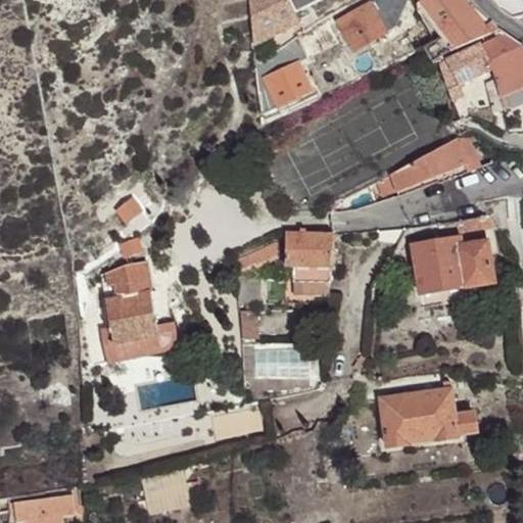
[(249,0),(254,43),(298,20),(288,0),(249,0)]
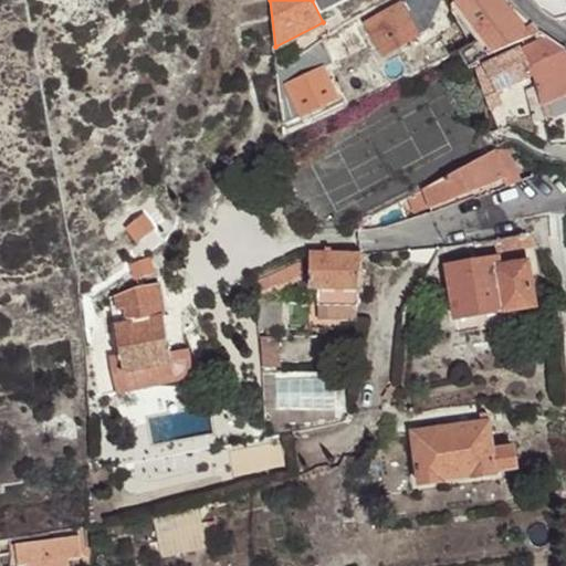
[(326,0),(331,9),(348,0),(326,0)]
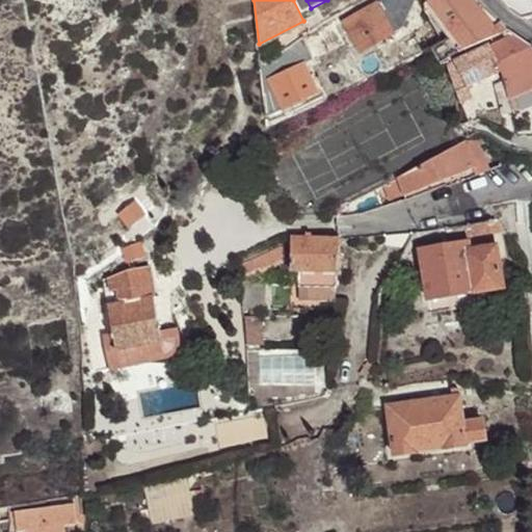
[(415,0),(383,0),(378,6),(395,34),(405,30),(415,0)]
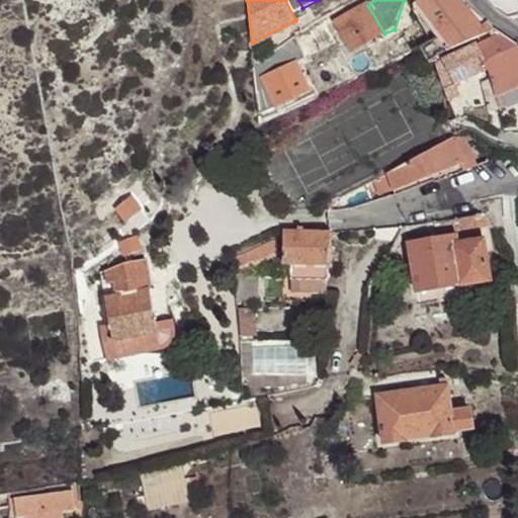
[(427,16),(452,54),(479,39),(486,36),(484,32),(463,5),(459,0),(422,0),(417,4),(416,5),(417,16),(424,13),(427,16)]
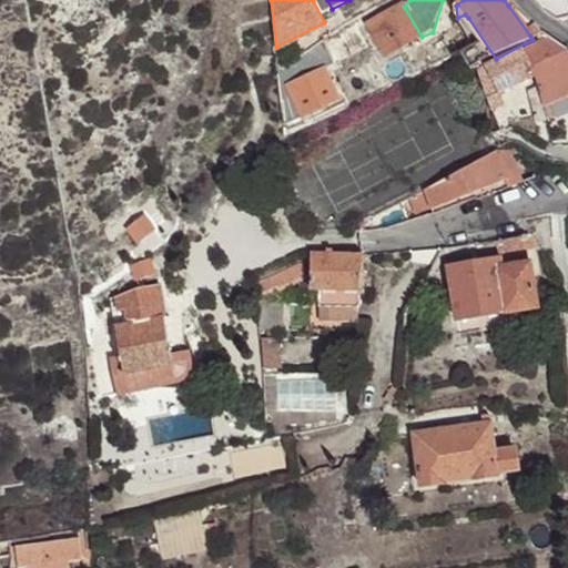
[(544,8),(556,19),(567,16),(567,0),(559,0),(550,2),(544,8)]
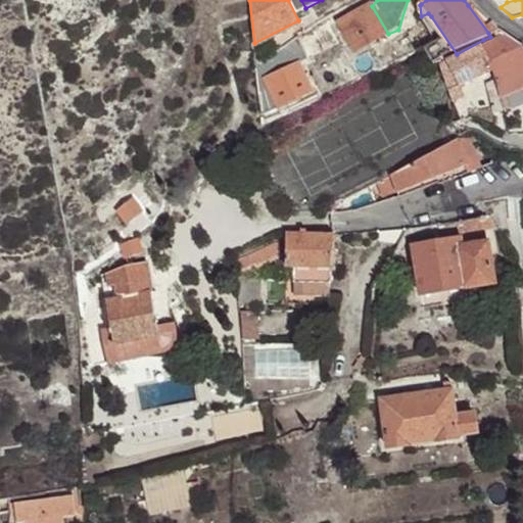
[(388,34),(372,6),(338,22),(355,52),(388,34)]
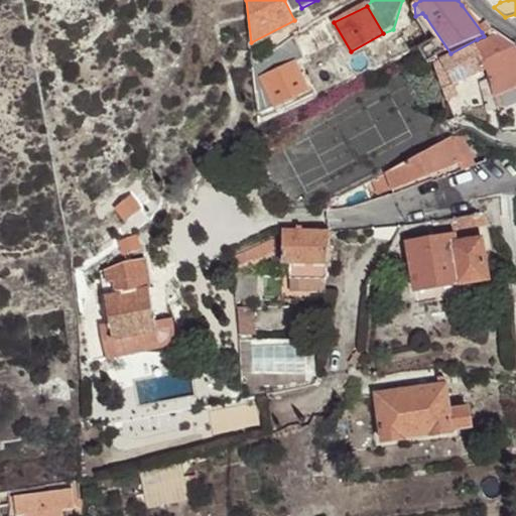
[(301,31),(293,38),(300,50),(321,39),(312,25),(301,31)]
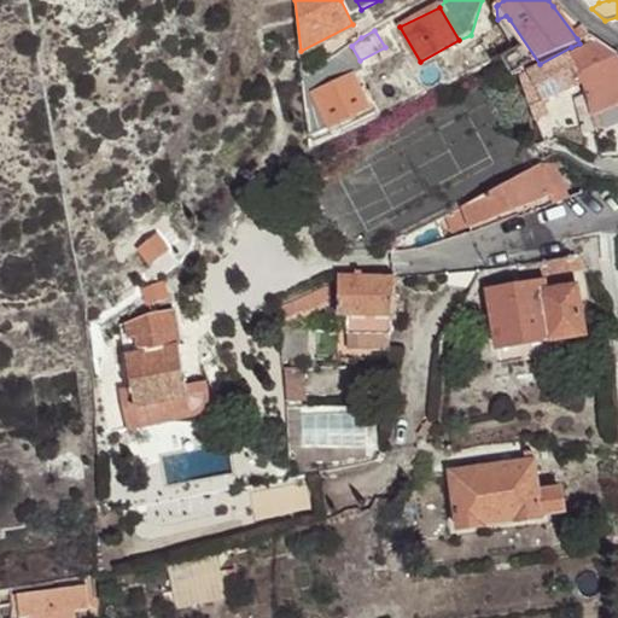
[(577,39),(579,44),(593,36),(587,33),(577,39)]
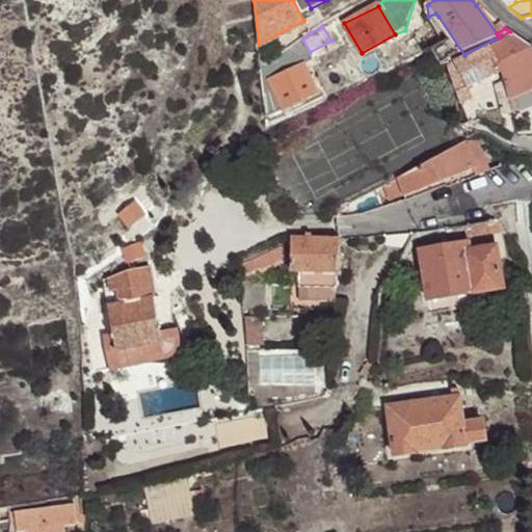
[(531,45),(516,35),(495,50),(501,72),(504,81),(531,69),(531,45)]
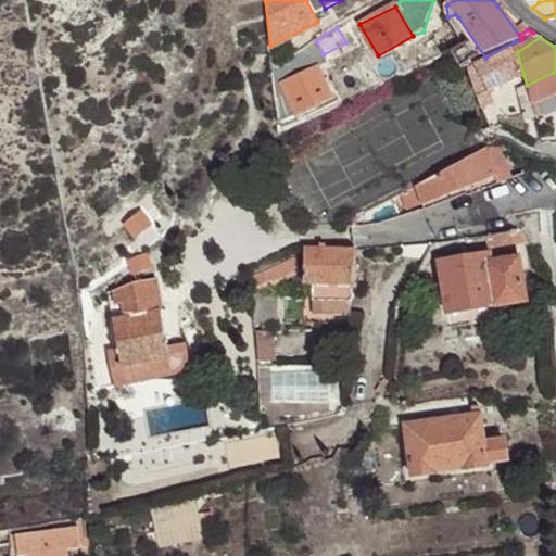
[(289,74),(274,80),(275,88),(285,85),(282,81),(320,66),(323,72),(330,68),(324,54),(316,41),(285,63),(289,74)]
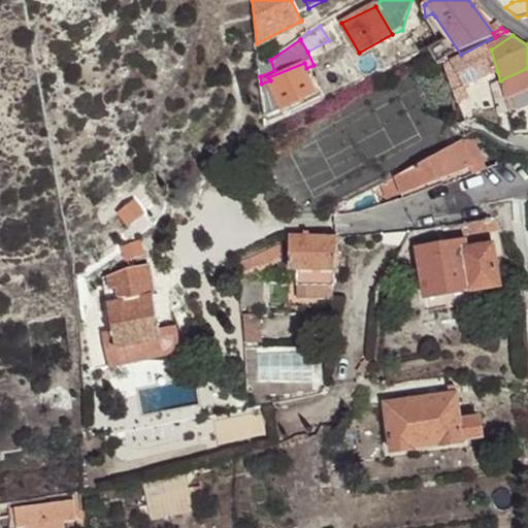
[(491,50),(491,47),(453,70),(462,87),(466,85),(497,71),(491,50)]
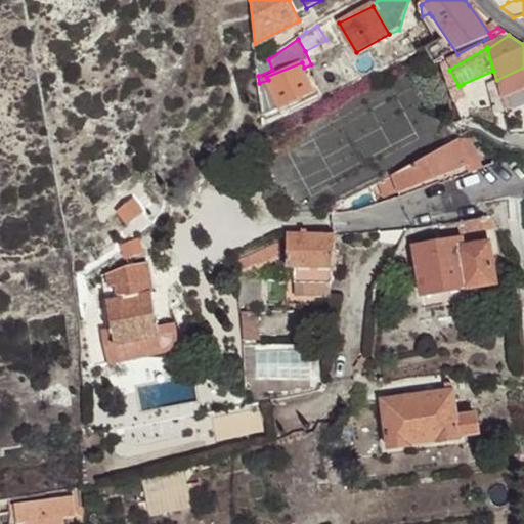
[(427,54),(413,60),(421,75),(434,70),(427,54)]
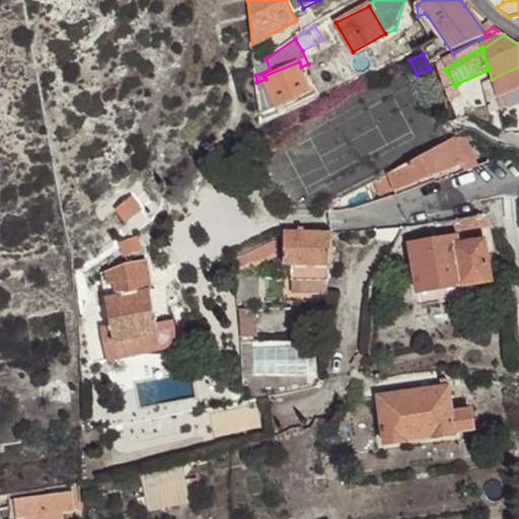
[(266,59),(254,67),(255,75),(270,69),(266,59)]
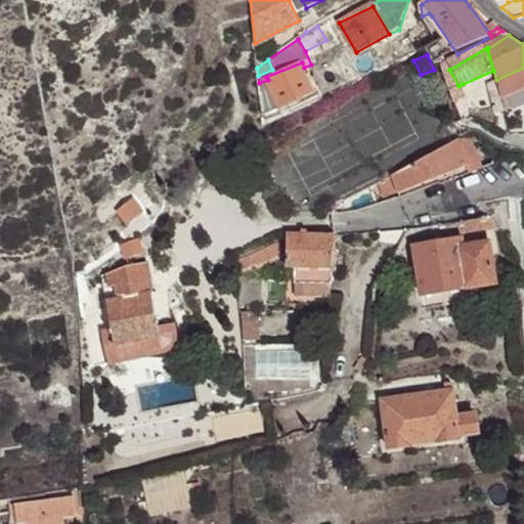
[(268,80),(259,83),(262,108),(270,107),(279,106),(280,110),(315,94),(304,68),(302,62),(266,77),(268,80)]
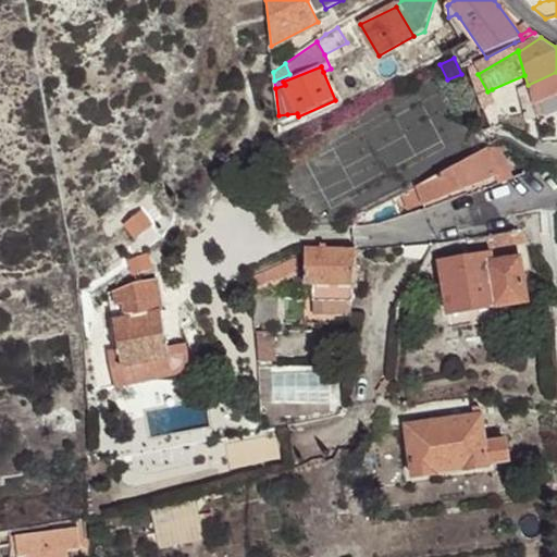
[(556,72),(528,85),(537,121),(551,118),(545,102),(556,98),(556,99),(556,72)]
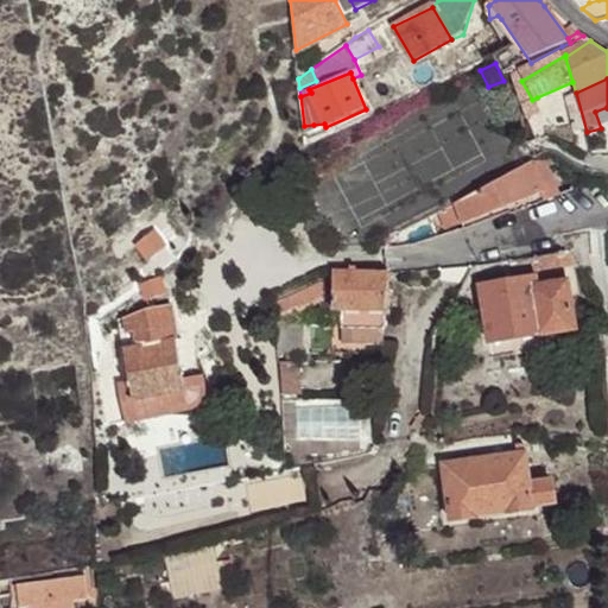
[(521,81),(519,81),(517,82),(521,105),(532,100),(521,81)]
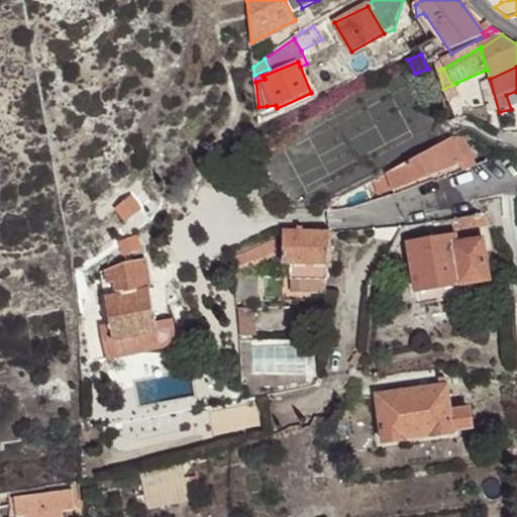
[(499,112),(490,79),(482,82),(491,116),(499,112)]
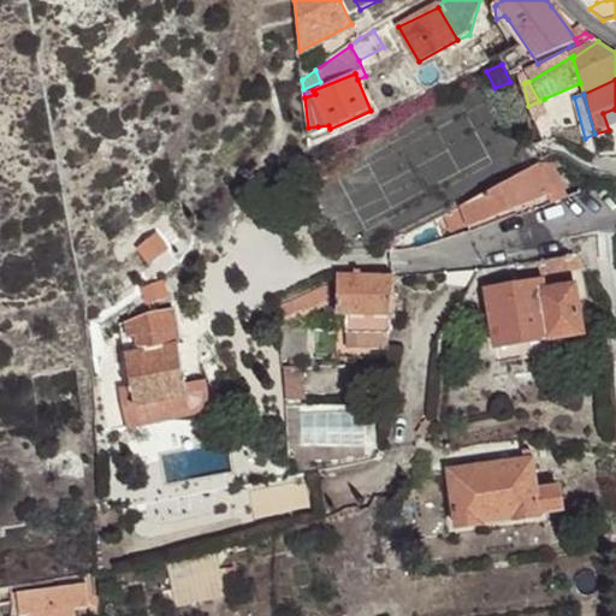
[(539,101),(528,106),(538,123),(550,117),(544,99),(539,101)]
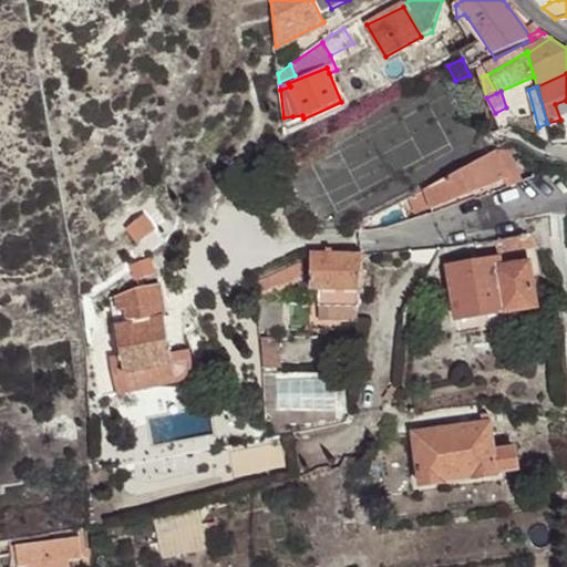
[(292,116),(284,117),(268,137),(296,137),(292,116)]
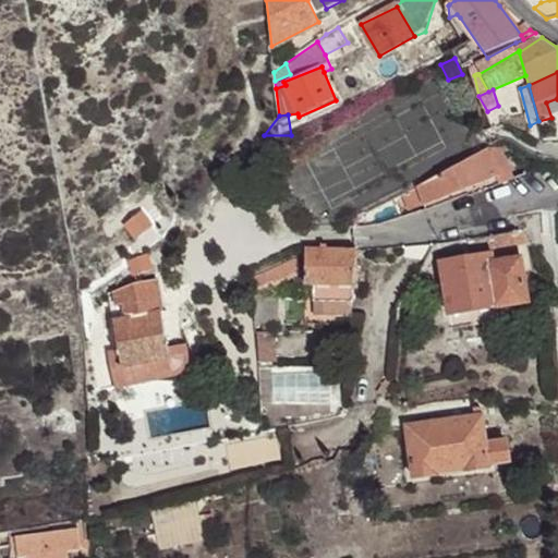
[(495,141),(493,142),(492,144),(416,185),(424,206),(493,182),(496,187),(518,178),(497,143),(495,141)]
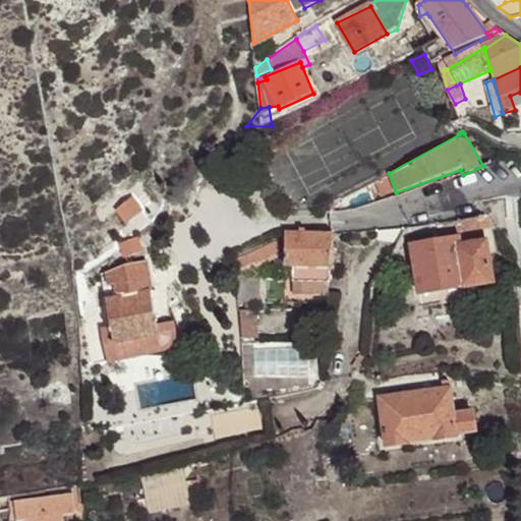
[(396,192),(389,173),(384,175),(390,194),(396,192)]
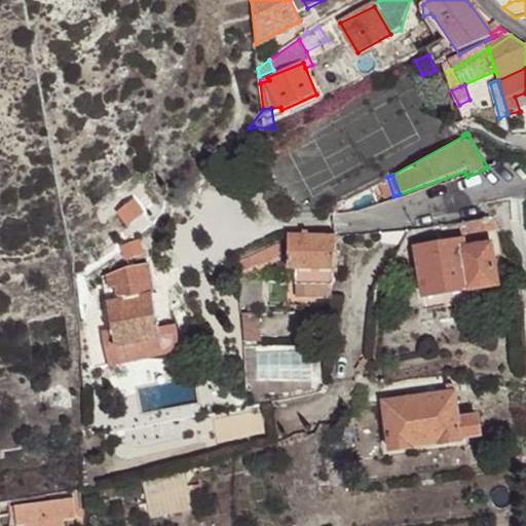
[(393,196),(387,177),(374,183),(380,201),(393,196)]
